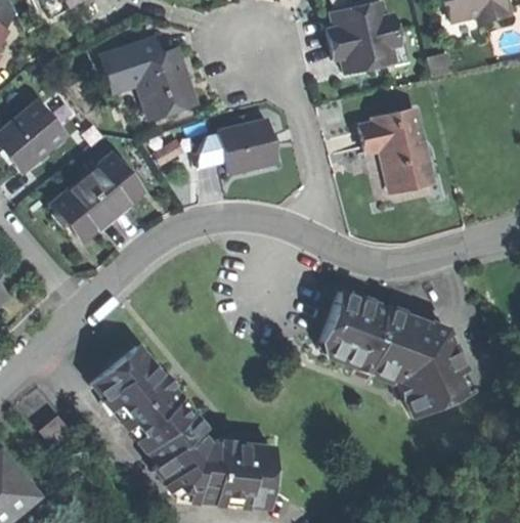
[(0,0),(0,28),(5,31),(17,13),(10,0),(0,0)]
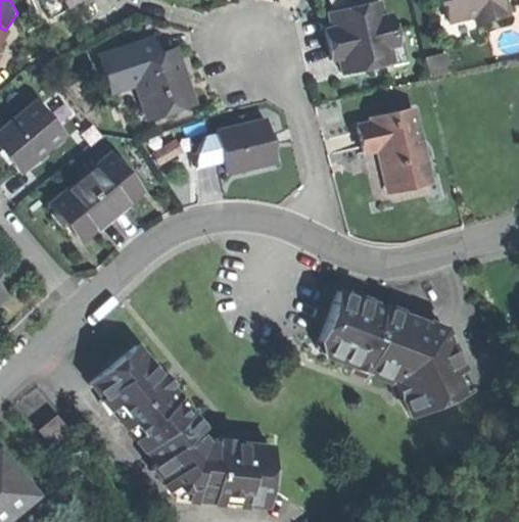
[(442,0),(442,1),(445,0),(449,0),(454,19),(477,13),(480,21),(510,13),(506,0),(442,0)]
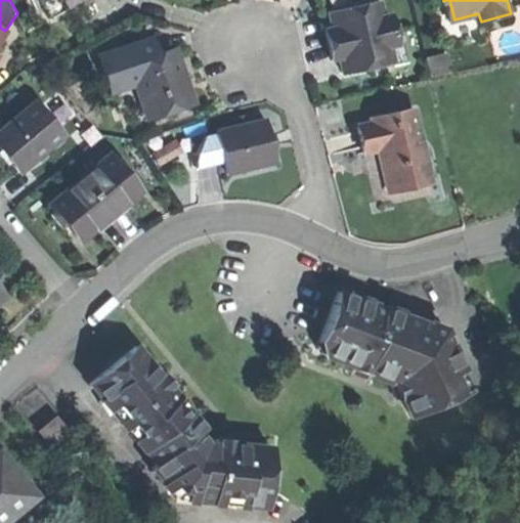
[(507,0),(511,13),(517,12),(513,0),(507,0)]
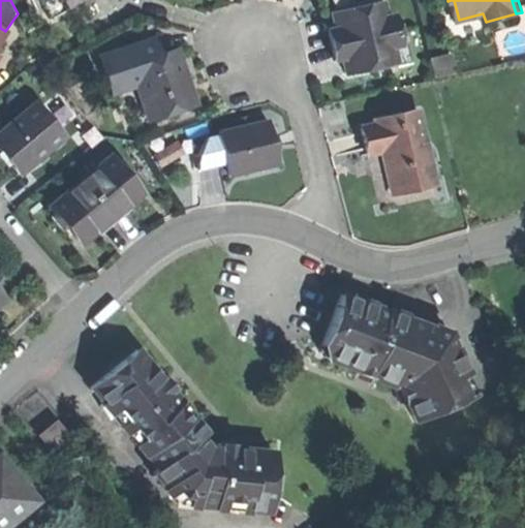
[(341,26),(344,42),(394,32),(390,14),(387,1),(338,12),(339,21),(341,26)]
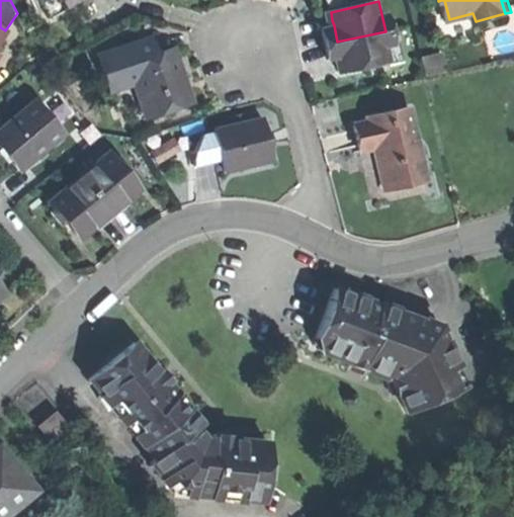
[(390,13),(381,14),(386,31),(389,44),(397,41),(390,13)]
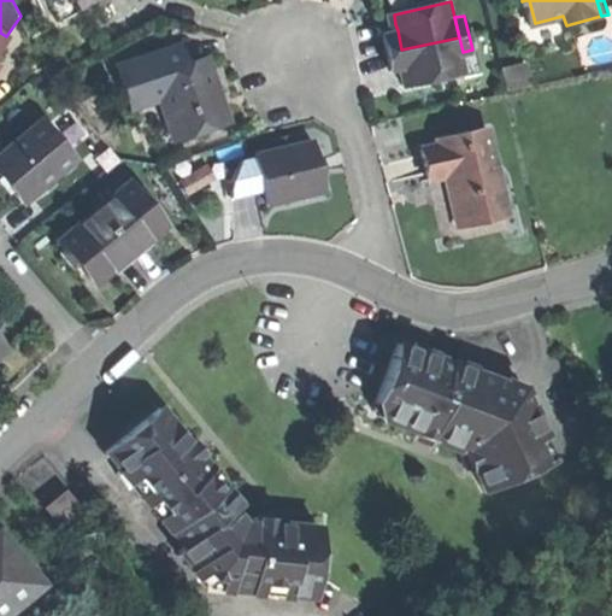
[(395,68),(405,65),(401,50),(398,30),(388,33),(395,68)]
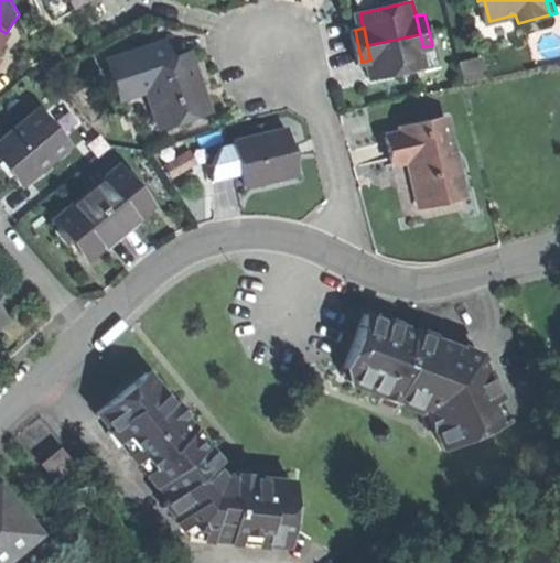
[(423,47),(420,34),(367,45),(370,60),(373,68),(375,76),(427,64),(423,47)]
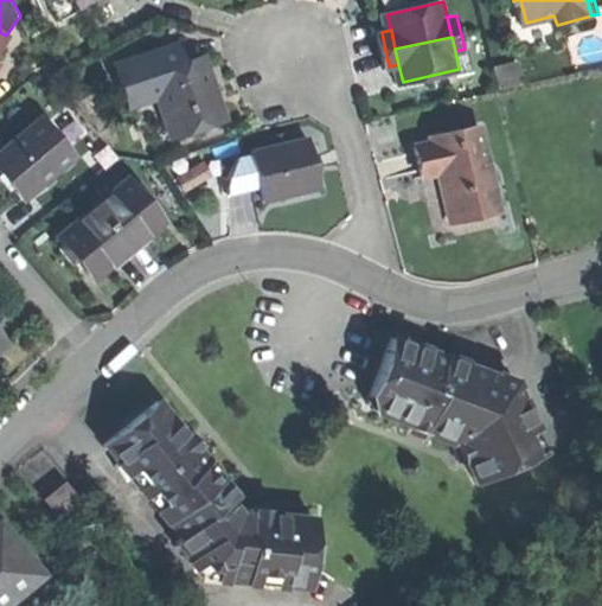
[(175,139),(228,120),(216,89),(204,57),(185,64),(178,43),(117,65),(126,89),(147,81),(155,102),(161,100),(175,139)]
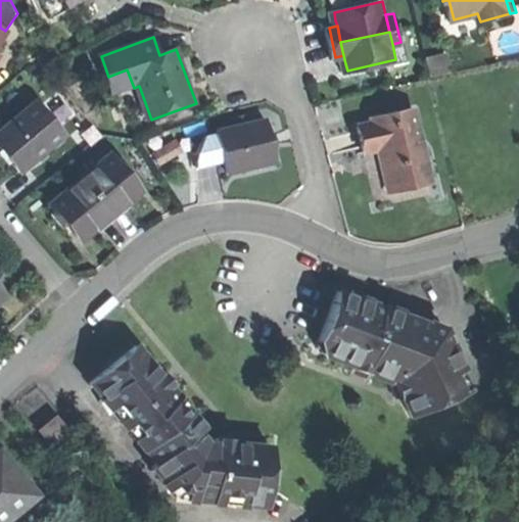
[(114,95),(134,88),(127,69),(108,77),(114,95)]
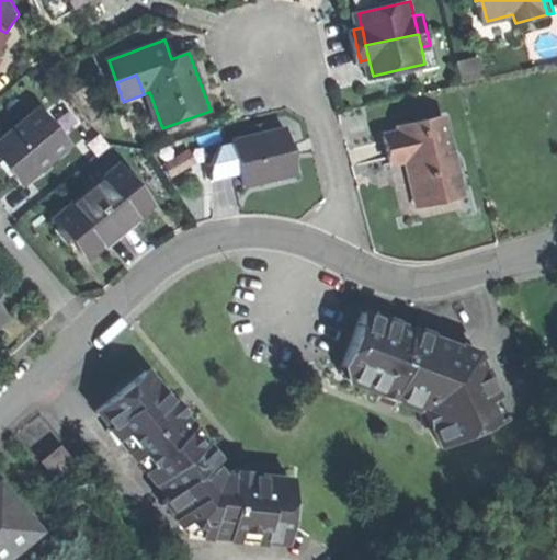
[(0,153),(9,166),(24,183),(70,145),(40,107),(0,140),(0,153)]
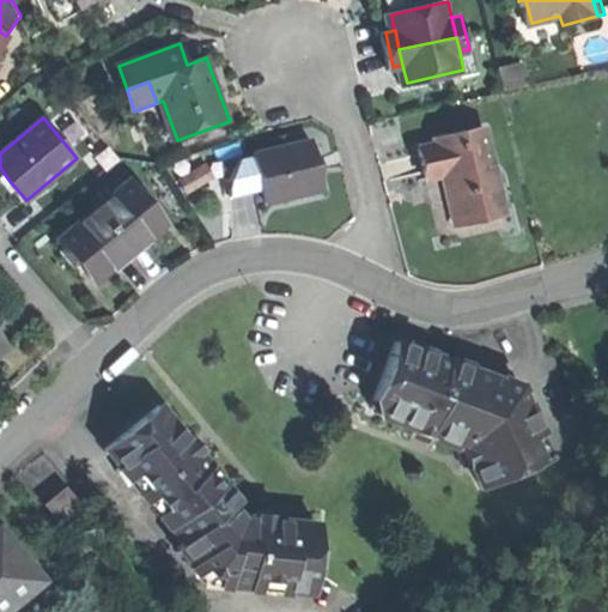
[(491,126),(442,137),(444,143),(425,147),(427,161),(430,171),(450,168),(462,225),(510,216),(491,126)]
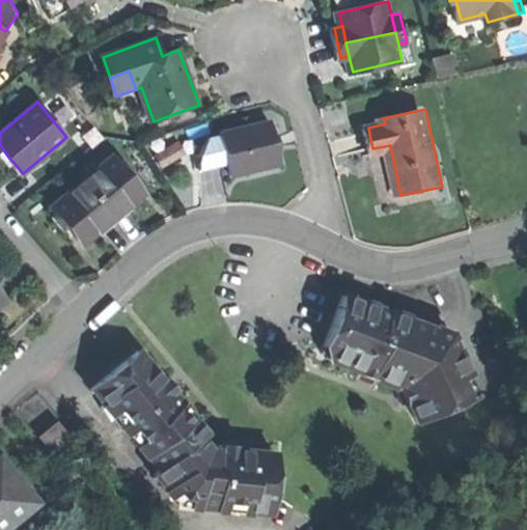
[(232,173),(281,161),(276,141),(271,119),(222,131),(222,135),(232,173)]
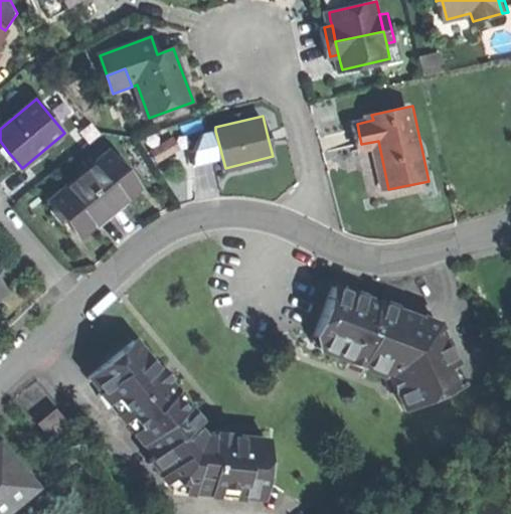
[(197,175),(225,168),(215,131),(202,134),(192,158),(197,175)]
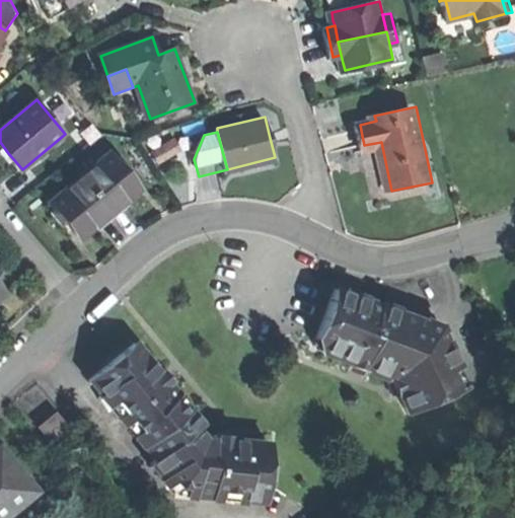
[(111,152),(82,176),(112,212),(127,200),(141,188),(111,152)]
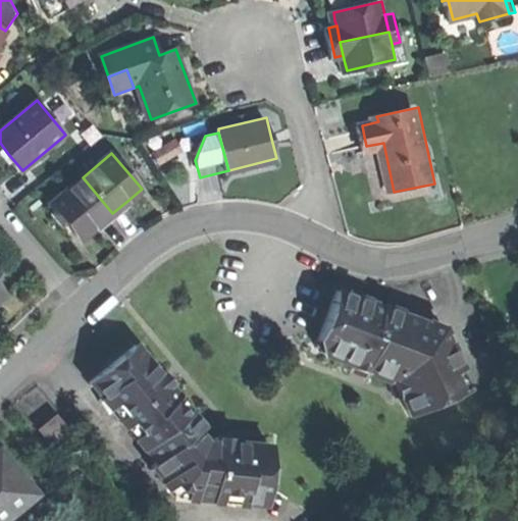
[(54,202),(85,238),(97,226),(112,213),(83,177),(54,202)]
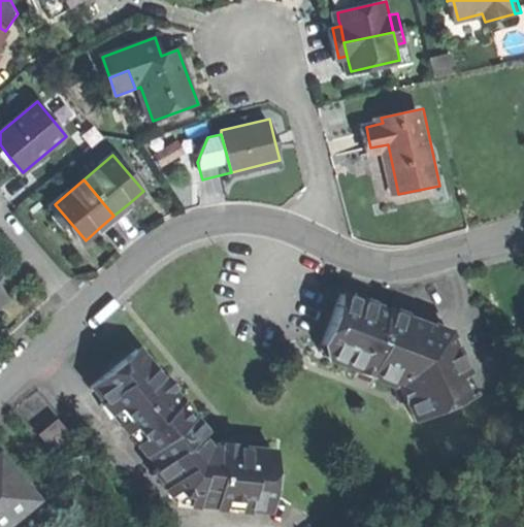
[(367,302),(345,293),(327,340),(334,357),(360,362),(378,365),(379,361),(406,369),(415,386),(425,402),(477,394),(450,338),(440,334),(439,337),(434,335),(435,332),(408,321),(406,324),(392,317),(393,314),(375,306),(373,309),(365,306),(367,302)]
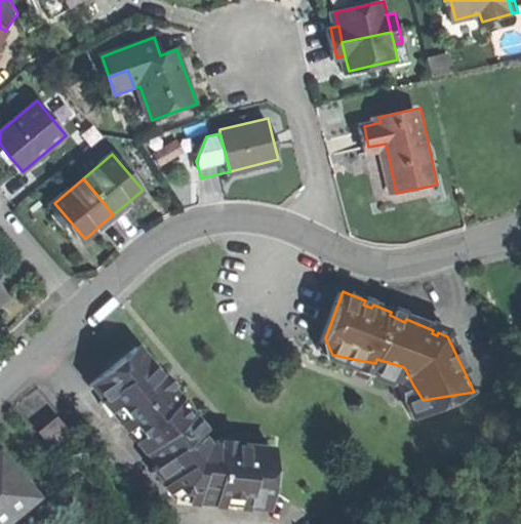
[(203,439),(199,431),(204,427),(181,397),(139,345),(93,381),(107,399),(112,395),(150,444),(146,447),(158,462),(154,467),(167,484),(171,480),(182,492),(196,493),(196,500),(216,504),(217,496),(245,499),(244,507),(266,510),(274,447),(232,442),(203,439)]
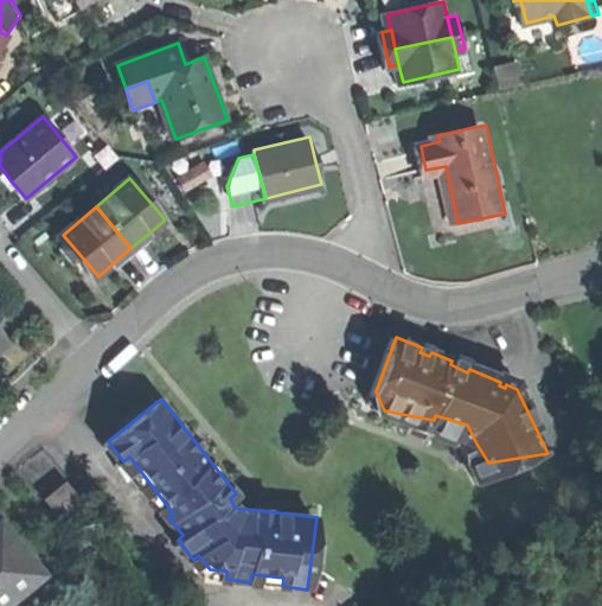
[(50,495),(63,512),(81,499),(68,482),(50,495)]
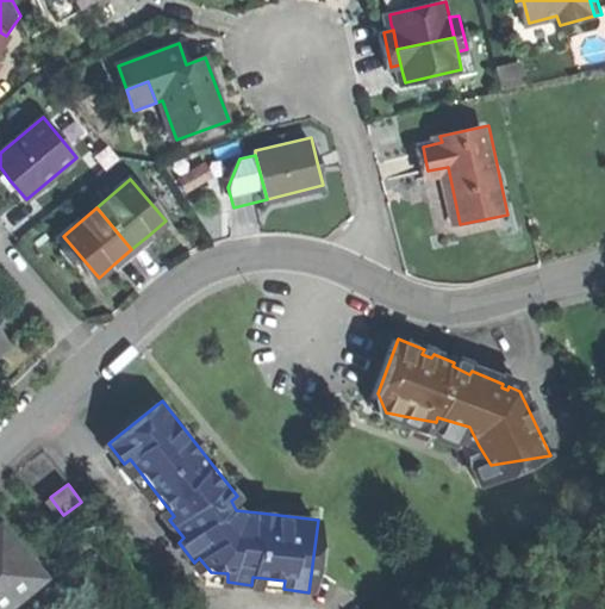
[(0,608),(4,608),(45,576),(4,524),(0,526),(0,608)]
